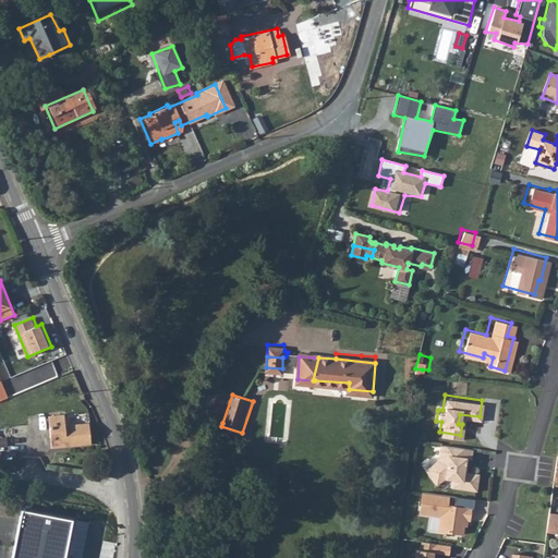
[(94,444),(91,422),(67,424),(63,413),(48,416),(52,448),(94,444)]
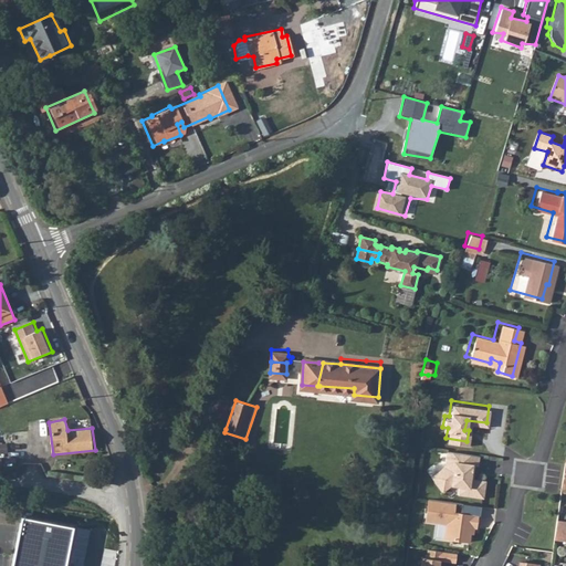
[(470,450),(444,446),(441,461),(428,471),(439,486),(449,480),(456,481),(454,490),(480,493),(483,475),(470,474),(467,473),(468,469),(471,470),(472,460),(469,459),(470,450)]
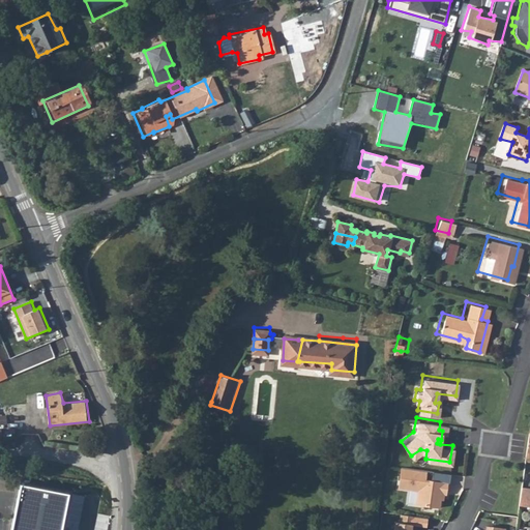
[(423,466),(398,463),(394,482),(414,486),(412,499),(436,503),(437,494),(437,489),(440,489),(442,490),(444,477),(421,474),(423,466)]
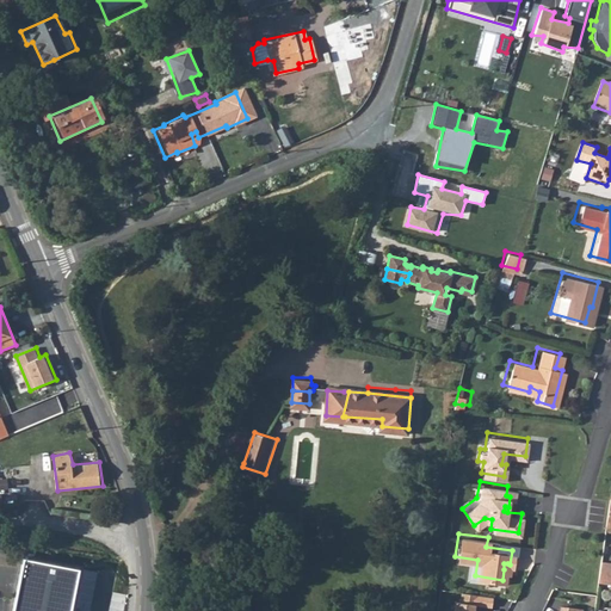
[(251,545),(241,542),(238,553),(247,556),(251,545)]
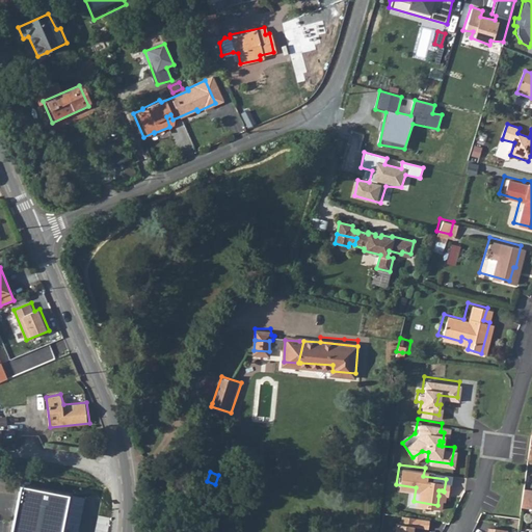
[(531,487),(520,486),(517,503),(528,504),(527,507),(531,507),(531,487)]
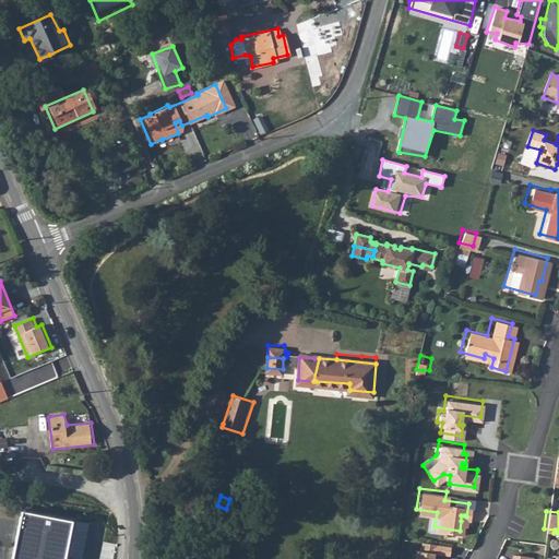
[(67,558),(74,523),(22,512),(12,558),(67,558)]
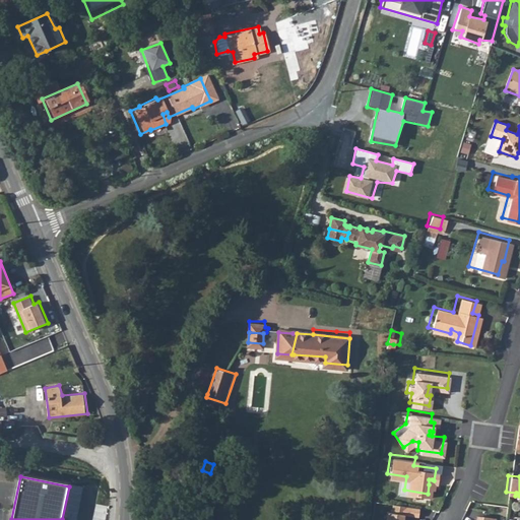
[(403,502),(389,500),(388,508),(385,507),(382,519),(398,519),(398,518),(400,516),(403,502)]
